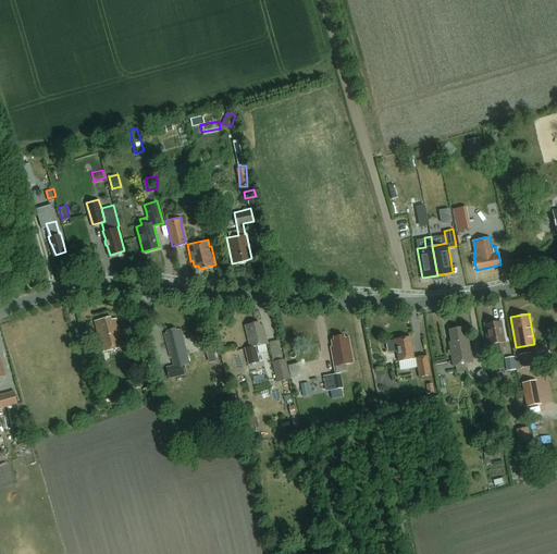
[(96,334),(100,351),(123,345),(116,317),(111,318),(110,316),(94,319),(97,334),(96,334)]
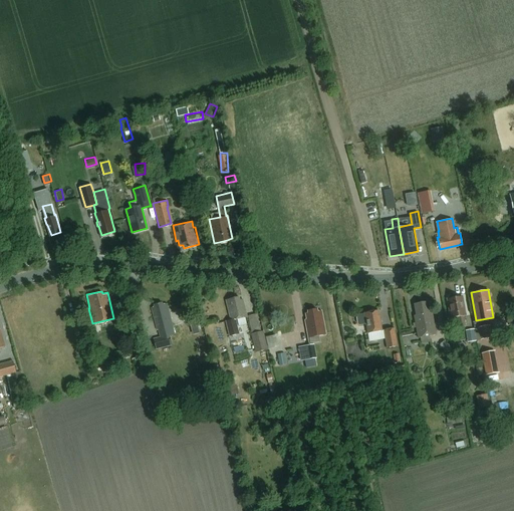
[(463,314),(465,314),(462,295),(455,296),(453,296),(448,296),(450,309),(449,310),(449,314),(451,315),(451,316),(457,315),(459,324),(465,323),(463,314)]
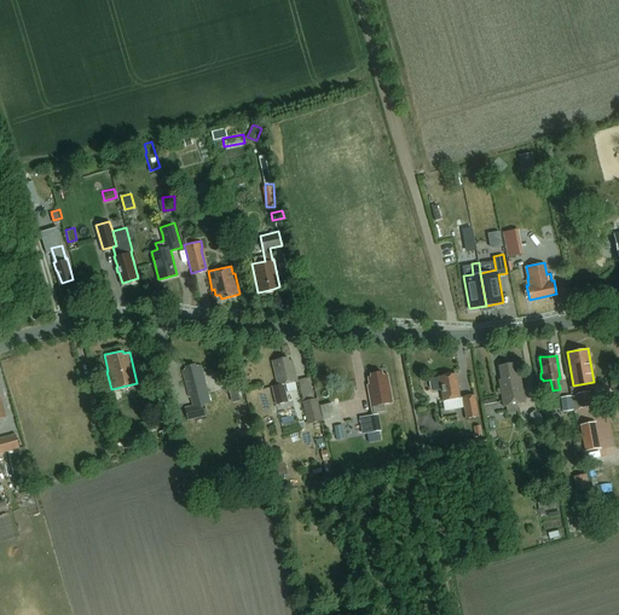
[(288,357),(271,360),(277,384),(272,386),(276,404),(288,400),(283,383),(298,379),(291,359),(288,360),(288,357)]
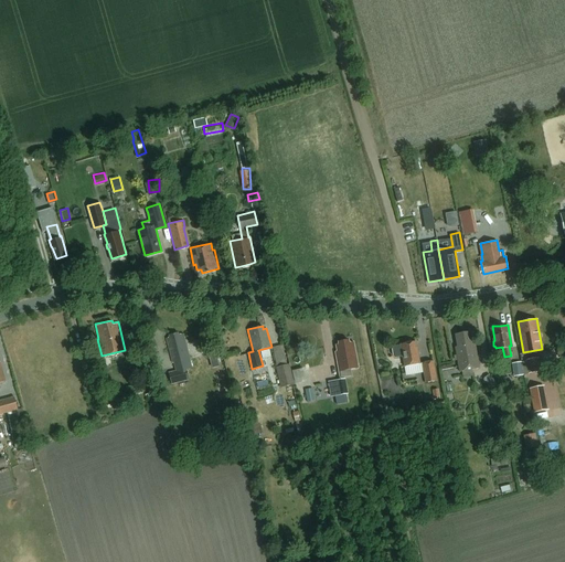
[(459,370),(479,367),(475,342),(472,342),(470,330),(455,333),(457,346),(455,346),(459,370)]
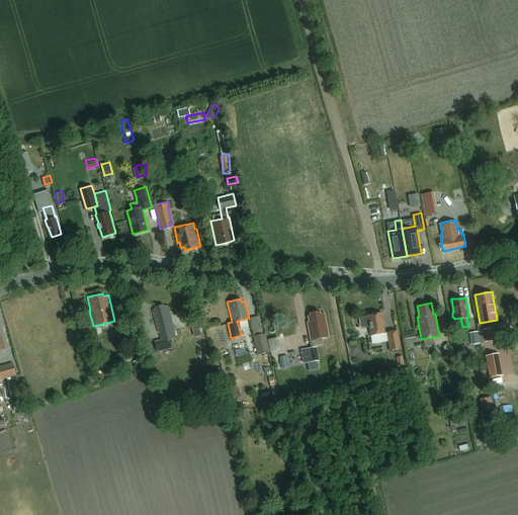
[(154,340),(157,350),(173,346),(170,337),(172,336),(170,328),(173,327),(168,305),(163,306),(163,304),(155,306),(155,308),(152,309),(158,331),(161,330),(163,338),(154,340)]
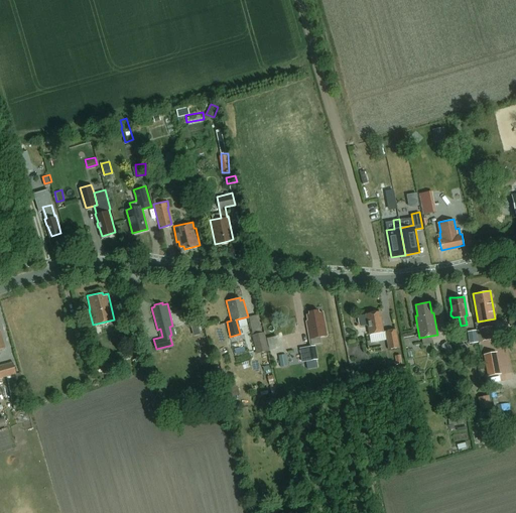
[(318,311),(318,308),(308,310),(308,313),(306,313),(307,319),(305,319),(309,343),(320,341),(320,336),(327,335),(324,310),(318,311)]
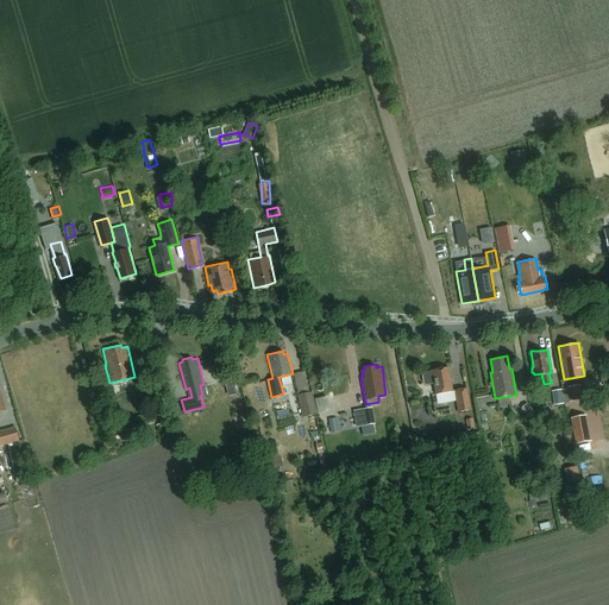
[(452,390),(449,366),(431,369),(432,370),(425,371),(422,375),(424,382),(427,383),(433,382),(435,392),(452,390)]
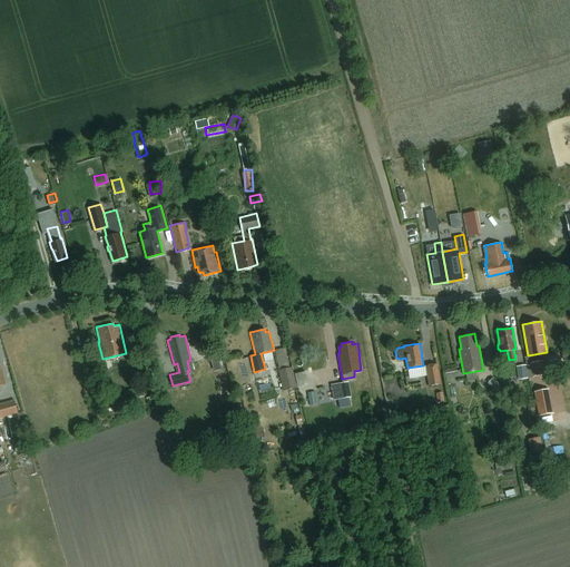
[(82,369),(92,367),(87,344),(76,348),(82,369)]
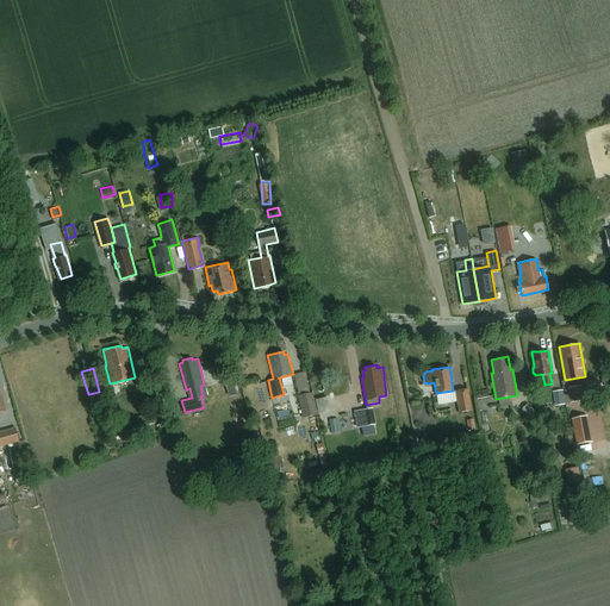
[(583,398),(580,385),(567,386),(570,400),(583,398)]
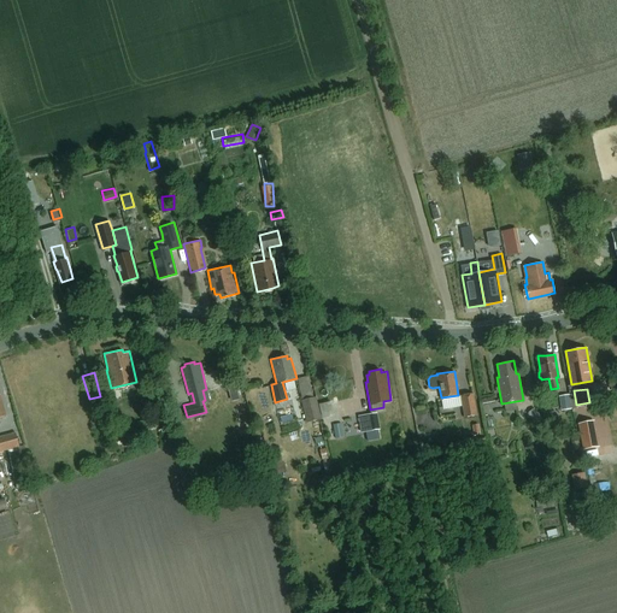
[(477,413),(474,392),(460,394),(464,416),(477,413)]
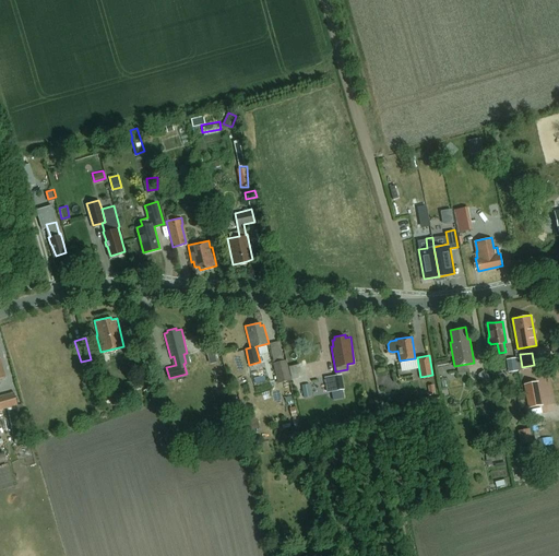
[(518,368),(515,356),(507,357),(509,370),(518,368)]
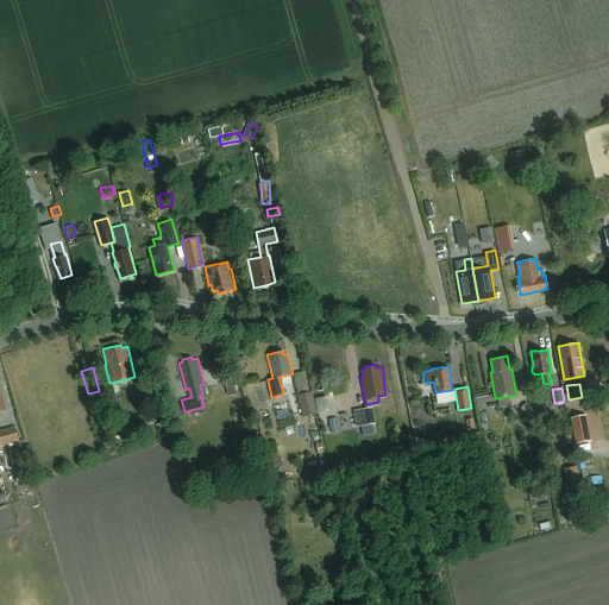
[(308,391),(296,394),(302,415),(316,413),(312,390),(308,391)]
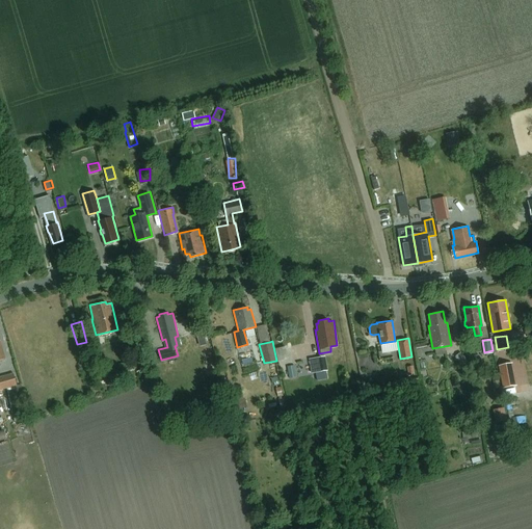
[(462,364),(468,359),(460,350),(455,355),(462,364)]
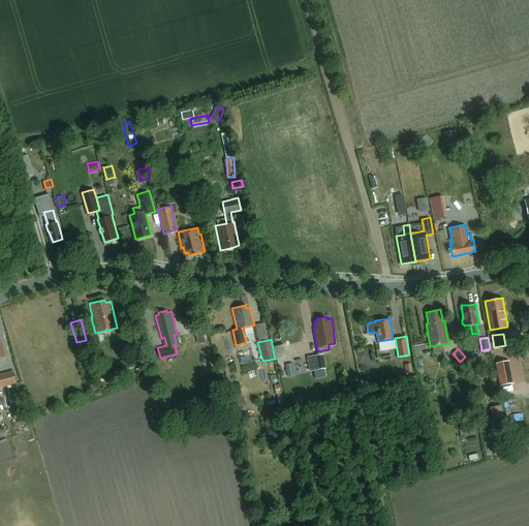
[(323,352),(307,356),(309,369),(325,367),(323,352)]
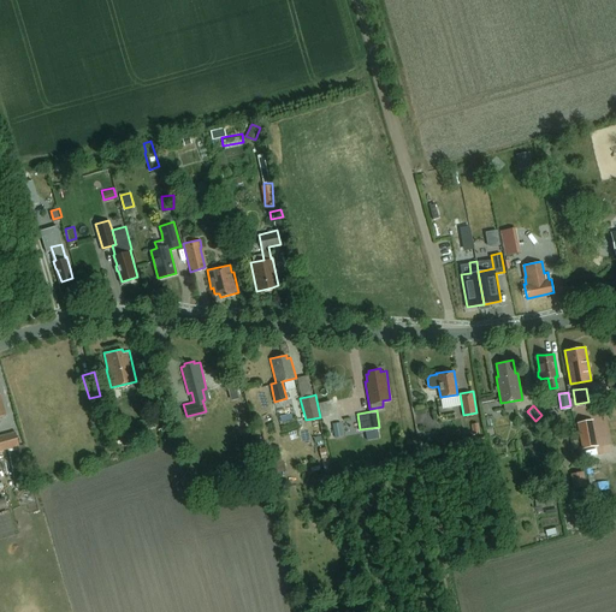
[(596,416),(598,444),(611,443),(609,416),(596,416)]
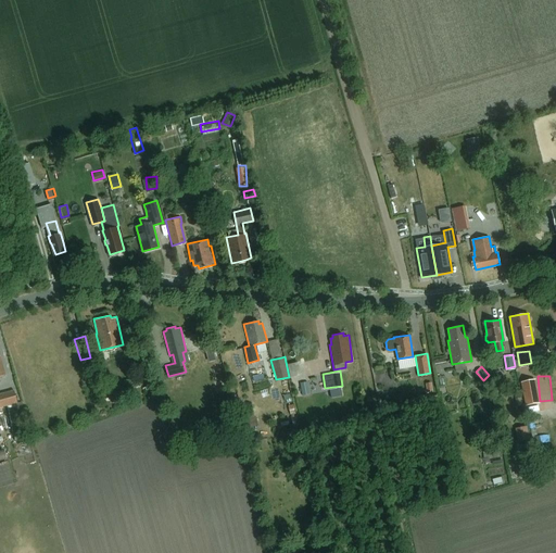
[(539,401),(534,378),(520,380),(525,403),(539,401)]
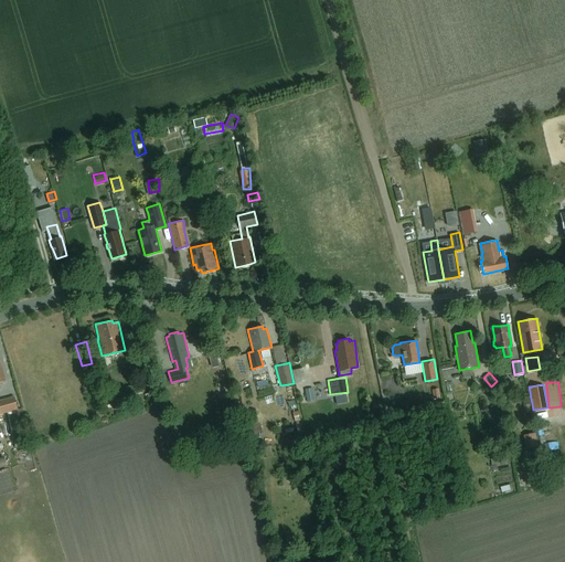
[(306,389),(308,399),(319,398),(318,386),(306,389)]
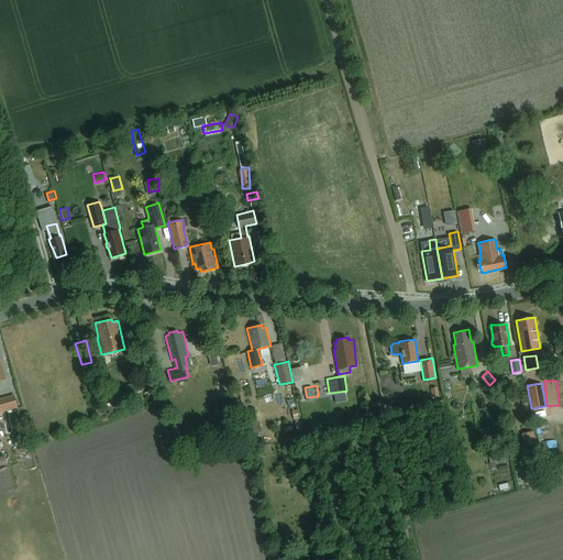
[(0,412),(18,406),(14,393),(0,397),(0,412)]
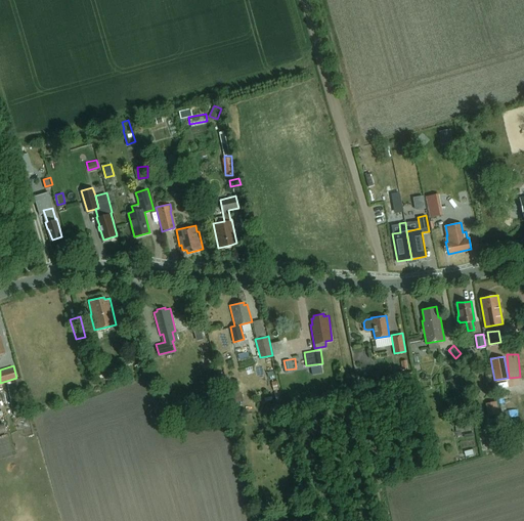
[(497,399),(486,401),(489,415),(500,411),(497,399)]
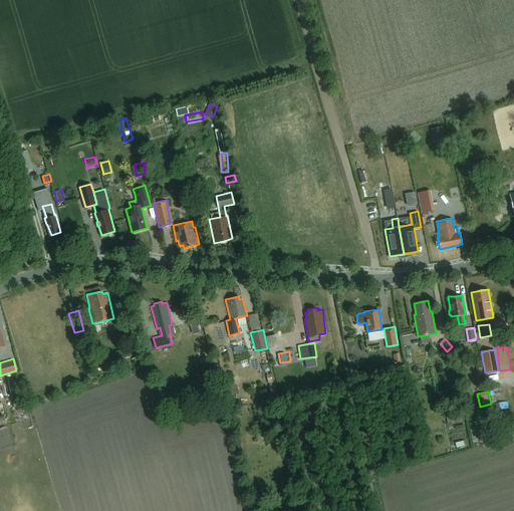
[(493,394),(495,405),(501,404),(499,393),(493,394)]
